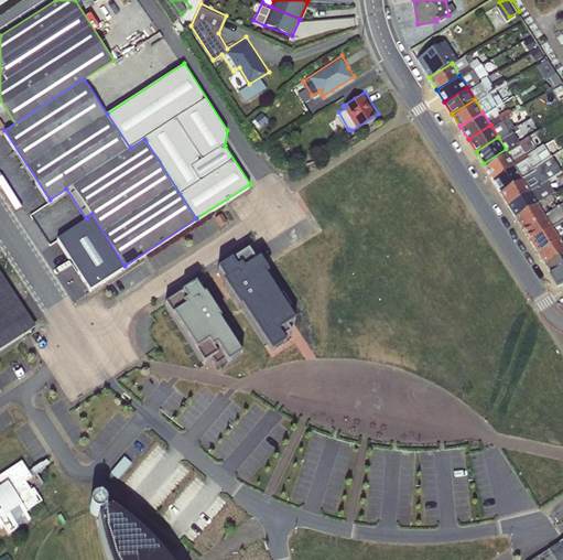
[(491,175),(513,161),(506,149),(484,163),(491,175)]
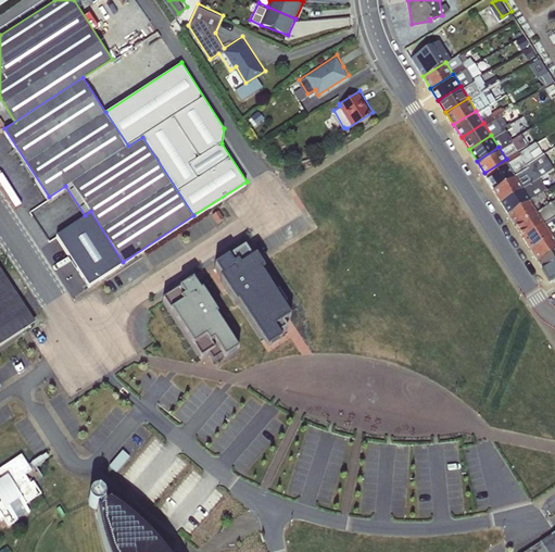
[(492,185),(514,171),(506,159),(484,173),(492,185)]
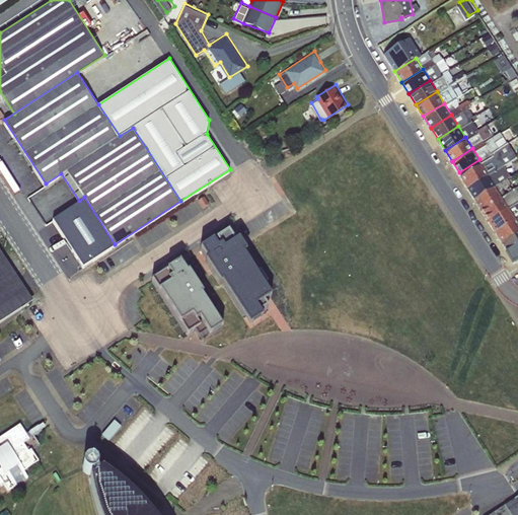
[(466,184),(487,171),(479,159),(459,172),(466,184)]
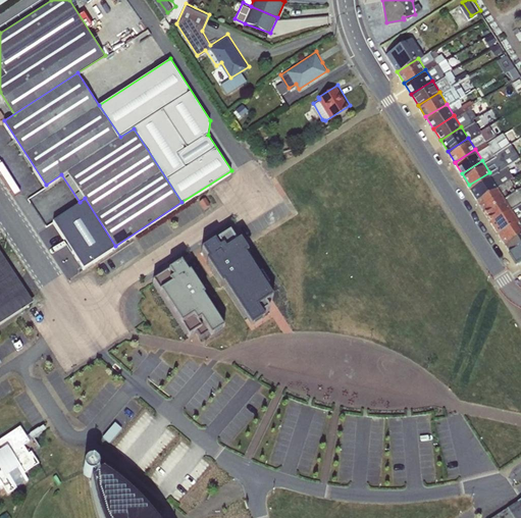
[(476,197),(497,184),(489,172),(469,185),(476,197)]
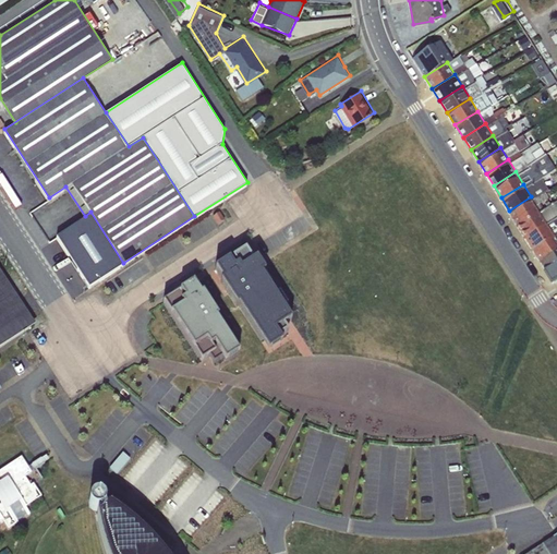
[(517,223),(539,208),(531,196),(509,211),(517,223)]
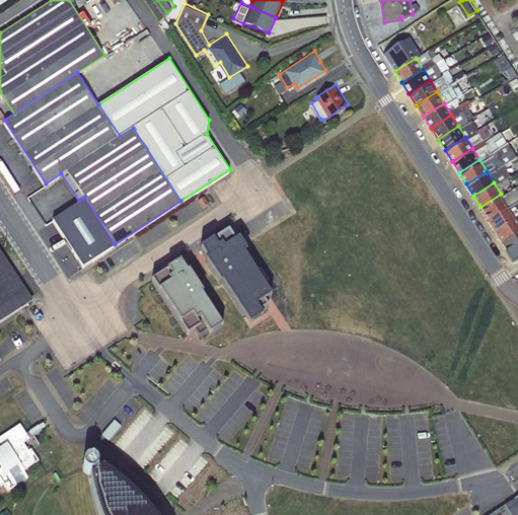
[(488,218),(508,205),(501,194),(481,207),(488,218)]
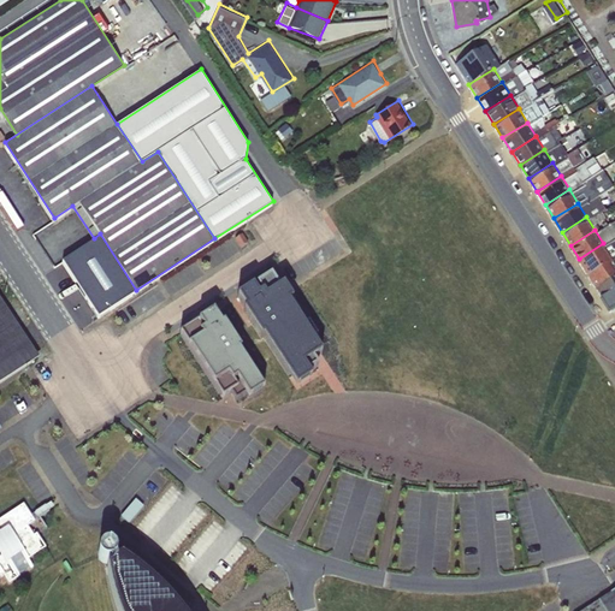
[(587,272),(611,256),(603,243),(579,259),(587,272)]
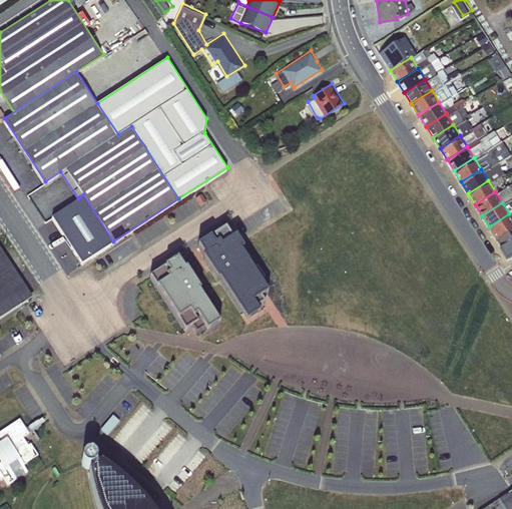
[(496,237),(511,227),(511,216),(509,213),(489,226),(496,237)]
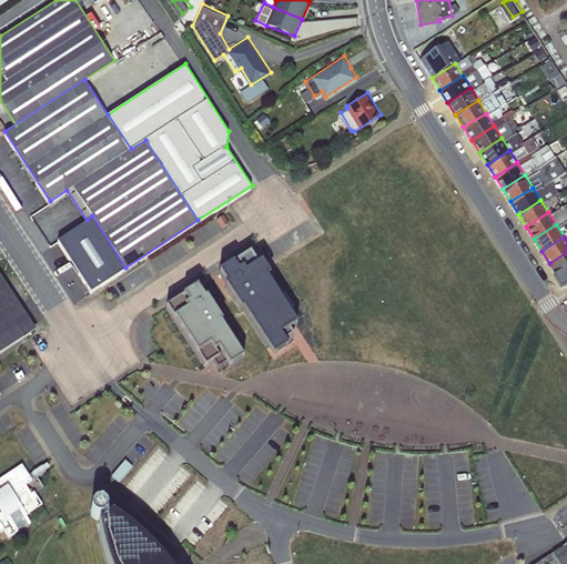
[(212,272),(269,353),(283,343),(280,339),(290,332),(287,329),(297,322),(246,248),(212,272)]
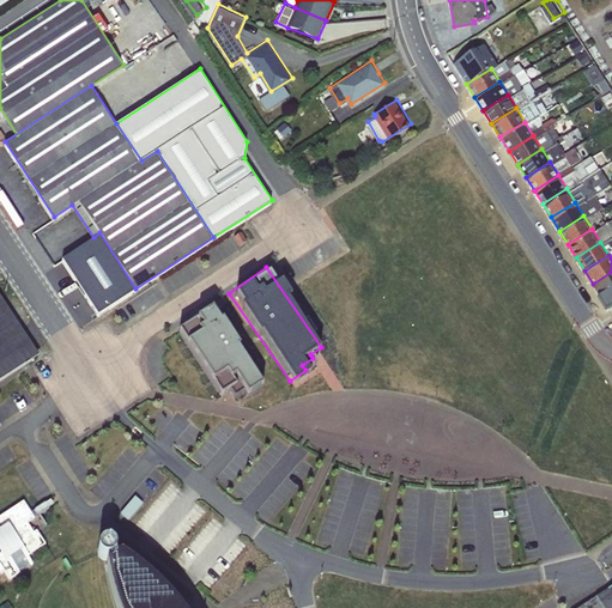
[(0,377),(41,352),(0,290),(0,377)]
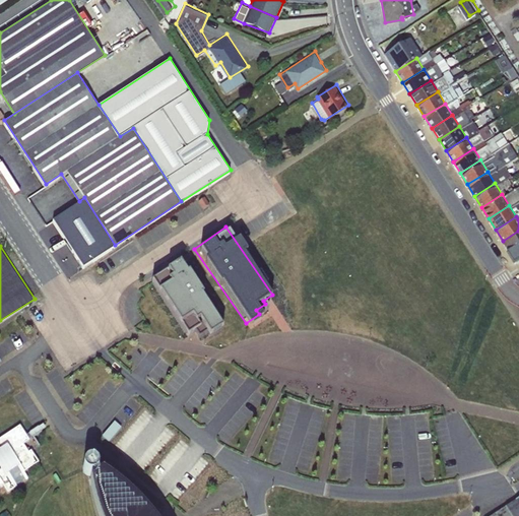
[(181,260),(152,278),(188,333),(196,329),(200,335),(209,329),(205,323),(216,316),(202,294),(204,293),(190,270),(188,271),(181,260)]
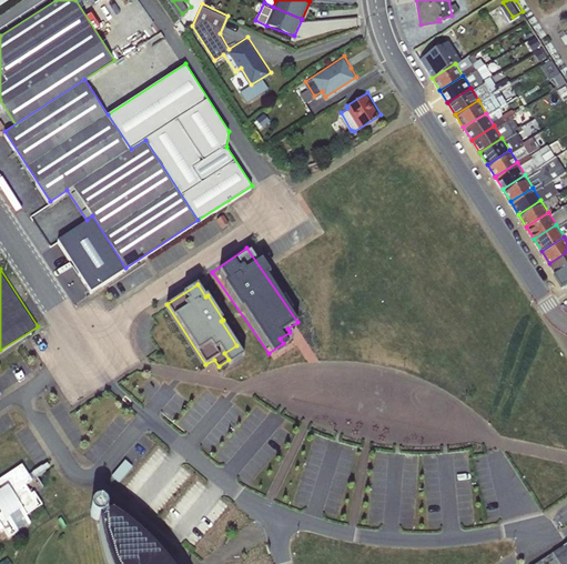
[(243,356),(236,345),(224,353),(229,360),(231,364),(243,356)]
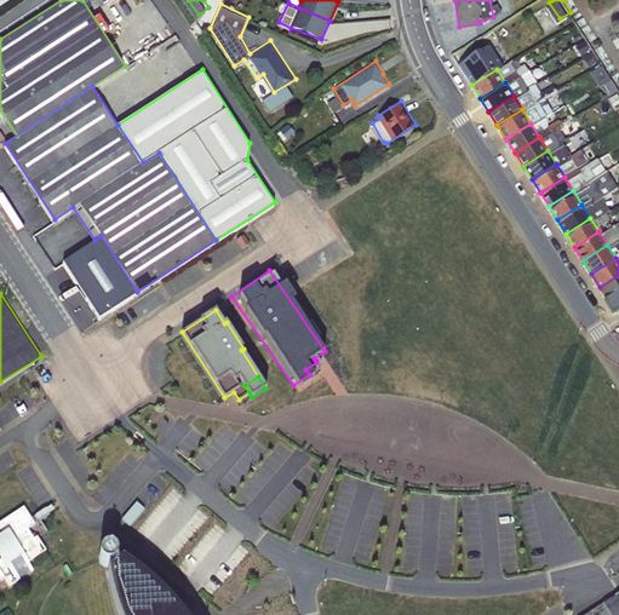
[(35,521),(24,504),(0,519),(0,576),(4,575),(10,584),(35,567),(30,559),(47,547),(38,534),(35,535),(28,526),(35,521)]
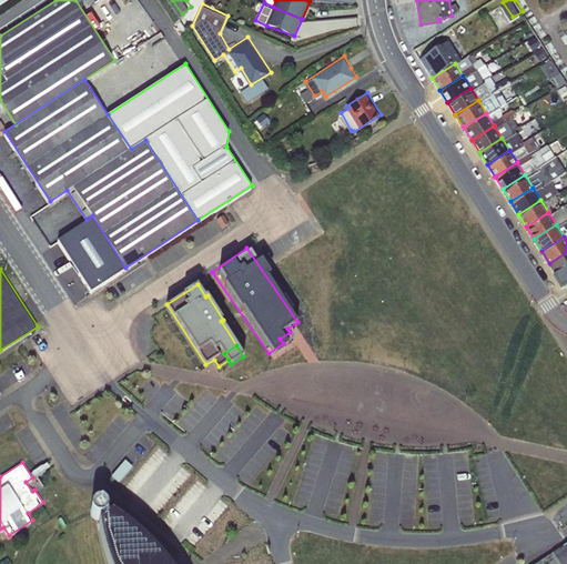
[(92,503),(91,506),(91,509),(92,512),(94,514),(97,515),(99,516),(102,515),(104,514),(107,513),(108,510),(108,507),(107,504),(105,502),(103,501),(100,500),(98,500),(94,502),(92,503)]
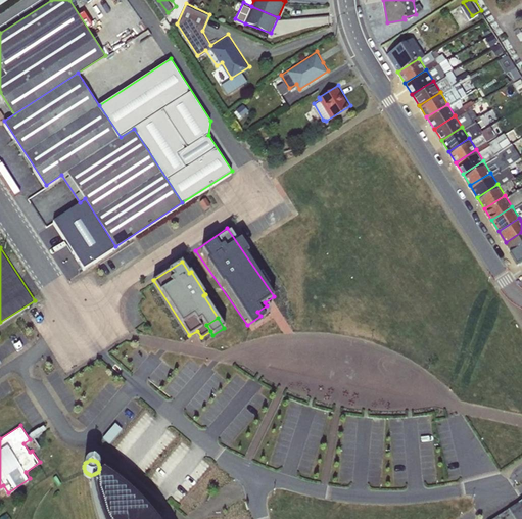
[(96,503),(101,518),(154,518),(144,507),(131,493),(119,483),(103,472),(92,480),(96,503)]
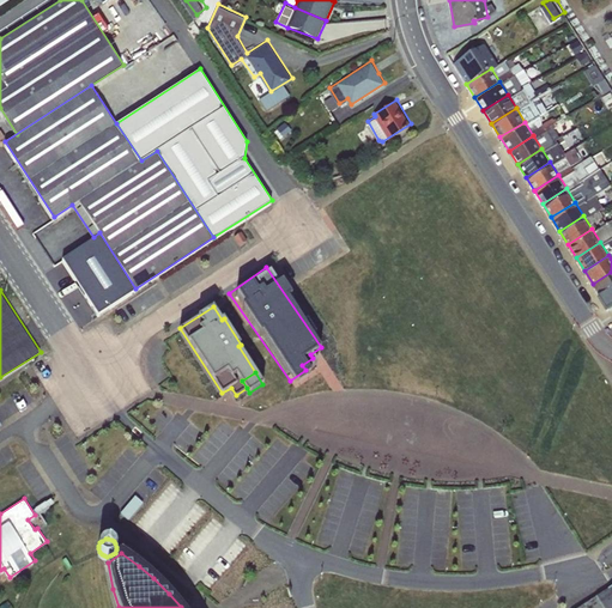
[(611,583),(598,594),(606,607),(611,607),(611,583)]
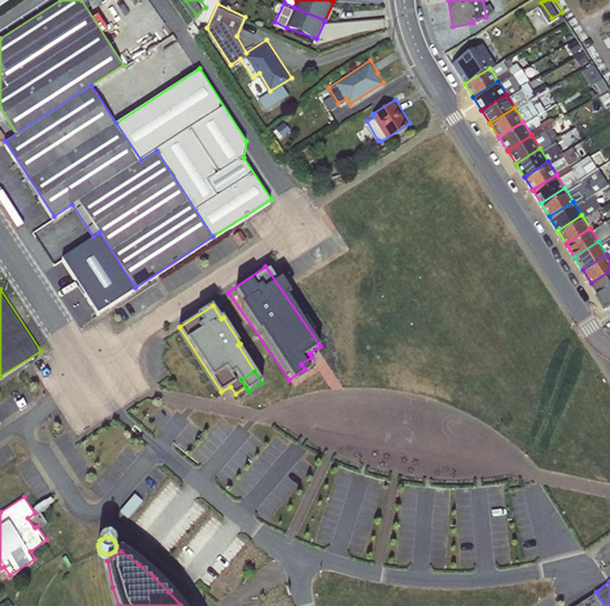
[(604,605),(596,592),(573,605),(604,605)]
